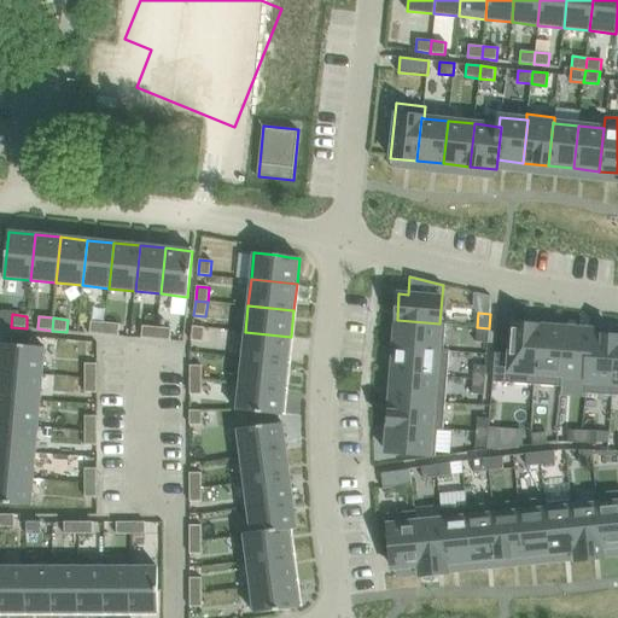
[(397,320),(395,347),(443,350),(445,324),(439,324),(397,320)]
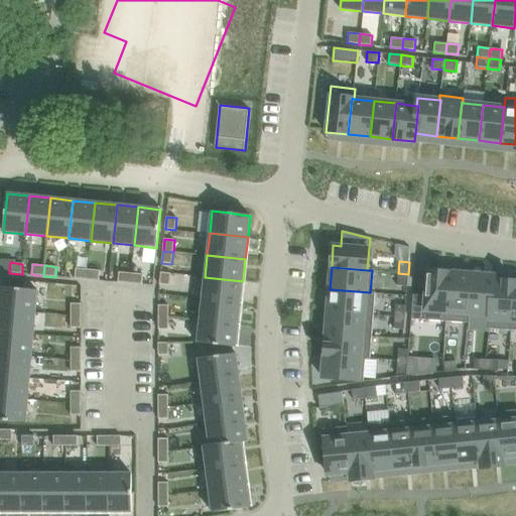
[(76,268),(75,278),(87,279),(88,269),(76,268)]
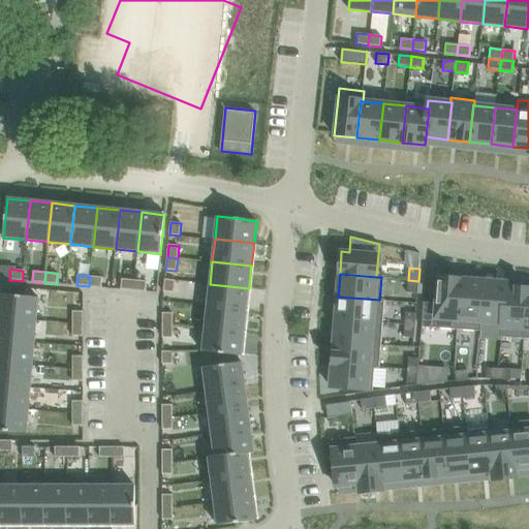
[(89,286),(101,287),(102,277),(90,276),(89,286)]
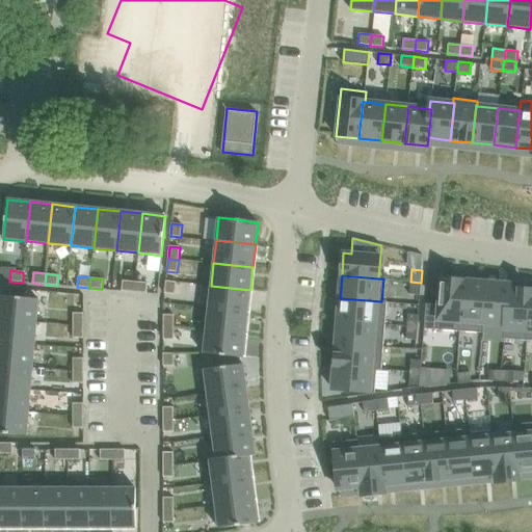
[(426,303),(424,328),(459,331),(463,281),(441,278),(439,304),(426,303)]
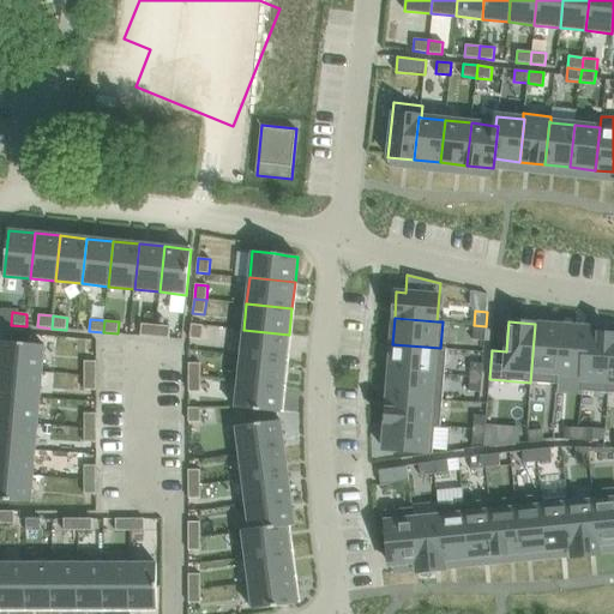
[(140,336),(155,337),(156,325),(142,324),(140,336)]
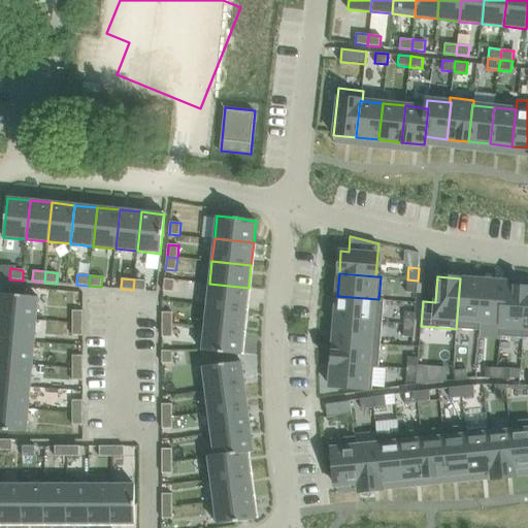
[(174,279),(164,278),(163,291),(164,291),(173,292),(174,279)]
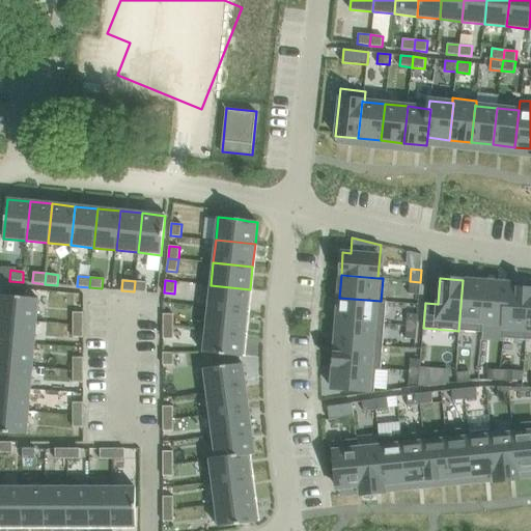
[(463,280),(458,331),(482,332),(483,323),(482,323),(485,282),(463,280)]
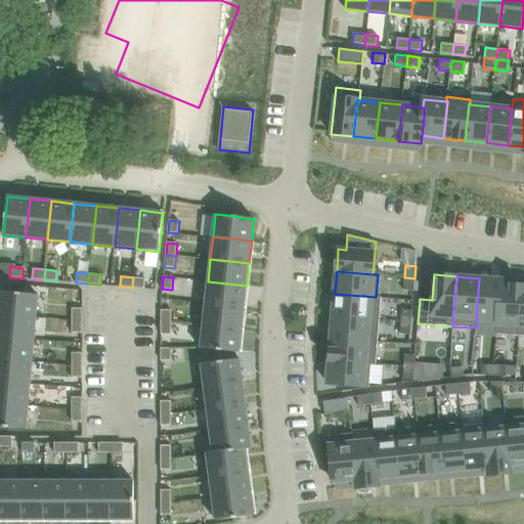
[(132,288),(144,289),(145,278),(133,277),(132,288)]
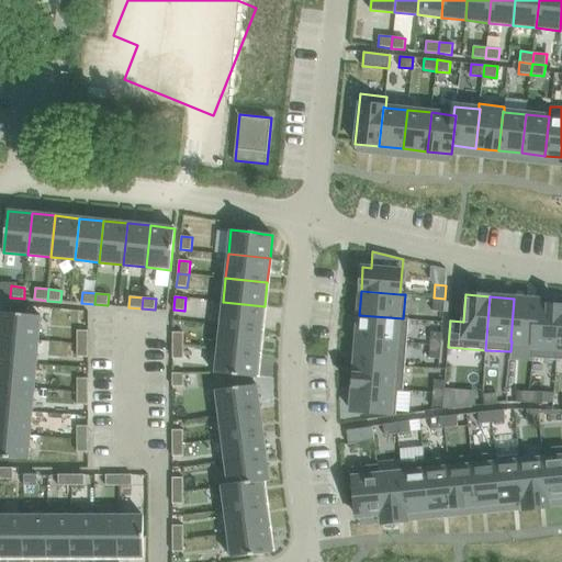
[(434,298),(433,311),(444,312),(445,299),(434,298)]
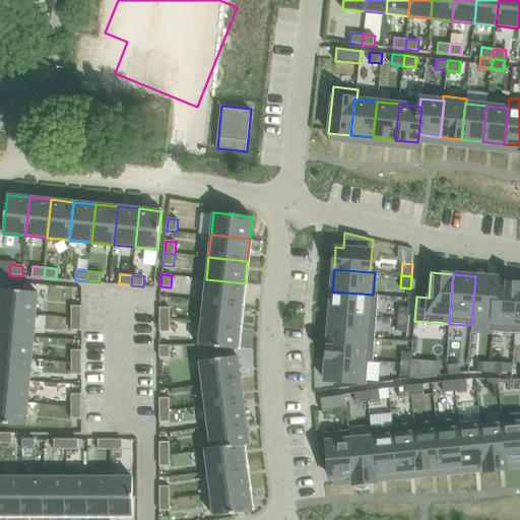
[(475,276),(472,316),(473,316),(494,317),(495,317),(498,281),(498,277),(475,276)]
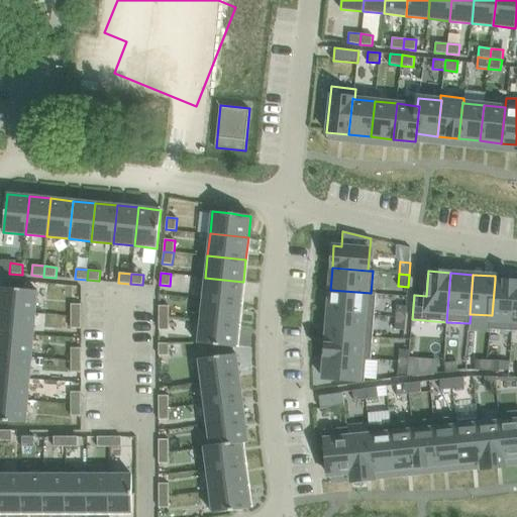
[(241,304),(243,282),(205,278),(203,300),(241,304)]
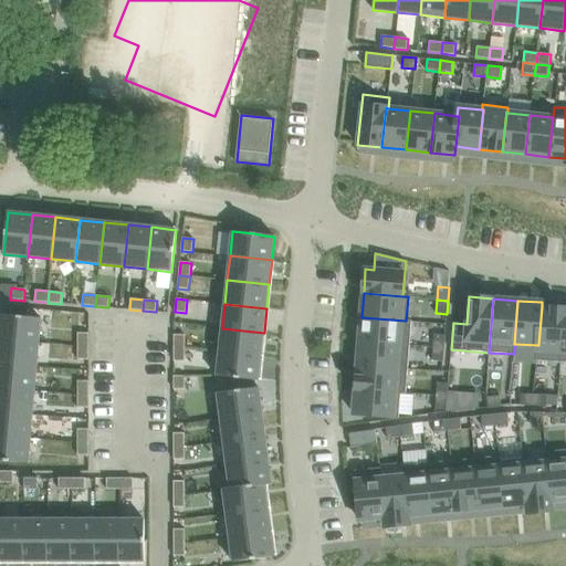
[(537,345),(535,360),(561,363),(565,308),(542,306),(538,345),(537,345)]
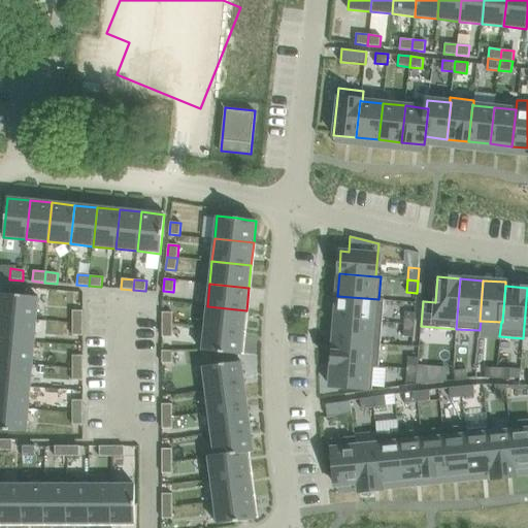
[(0,316),(36,320),(38,297),(23,296),(0,293),(0,316)]
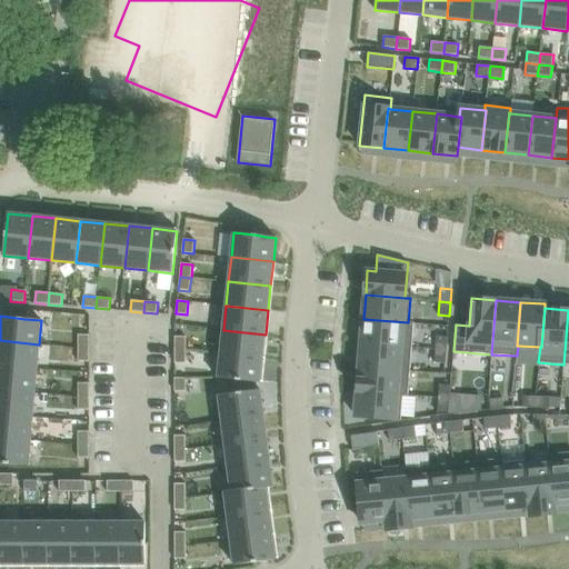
[(363,319),(361,343),(411,347),(413,322),(408,322),(363,319)]
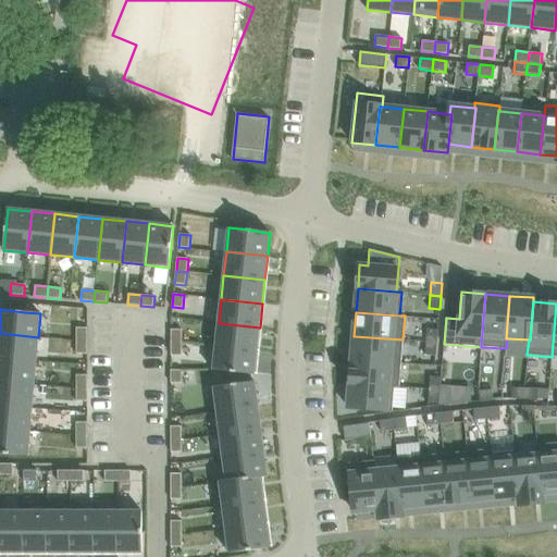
[(257,350),(260,327),(219,323),(215,346),(257,350)]
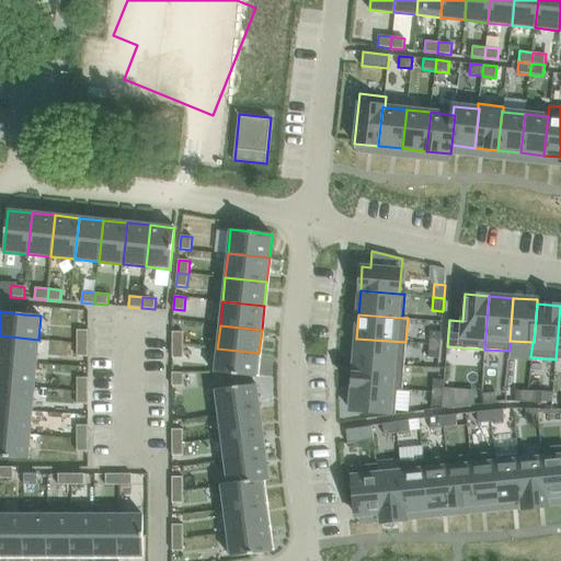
[(77,330),(77,343),(88,343),(88,330),(77,330)]
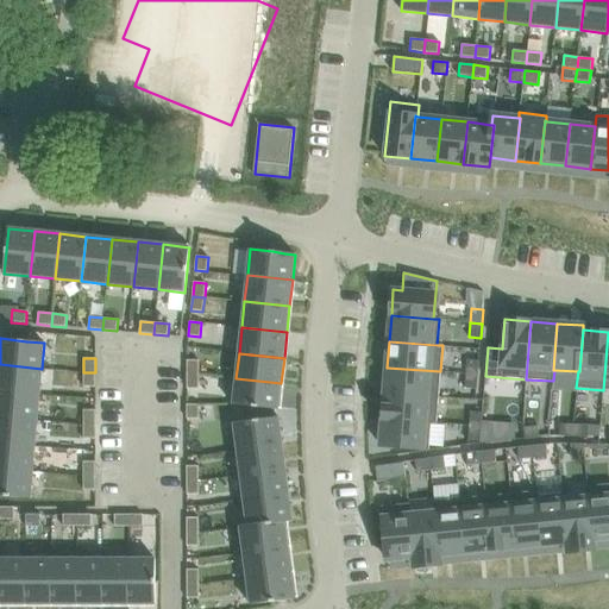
[(468,359),(466,374),(478,375),(479,360),(468,359)]
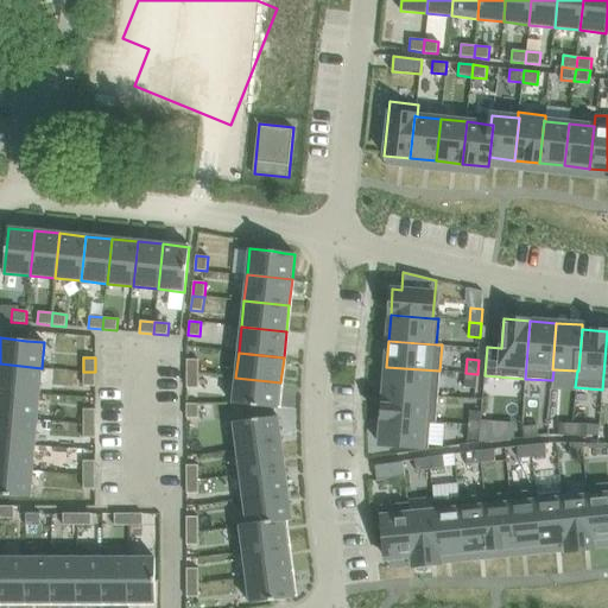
[(187,360),(187,374),(198,374),(198,360),(187,360)]
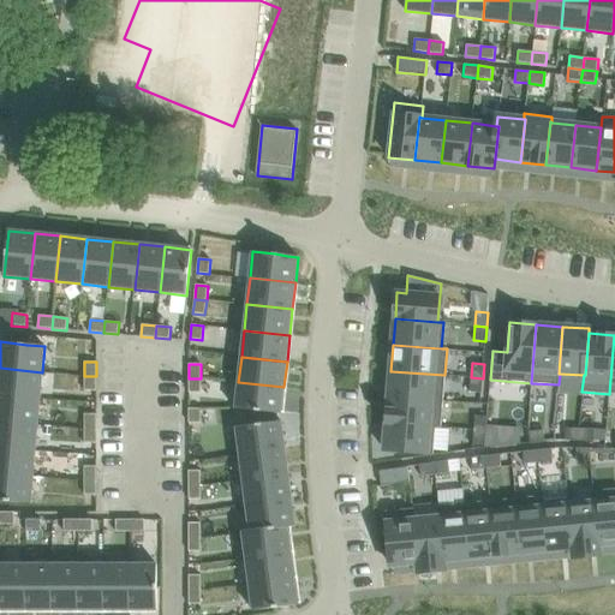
[(42,372),(0,368),(0,394),(40,399),(42,372)]
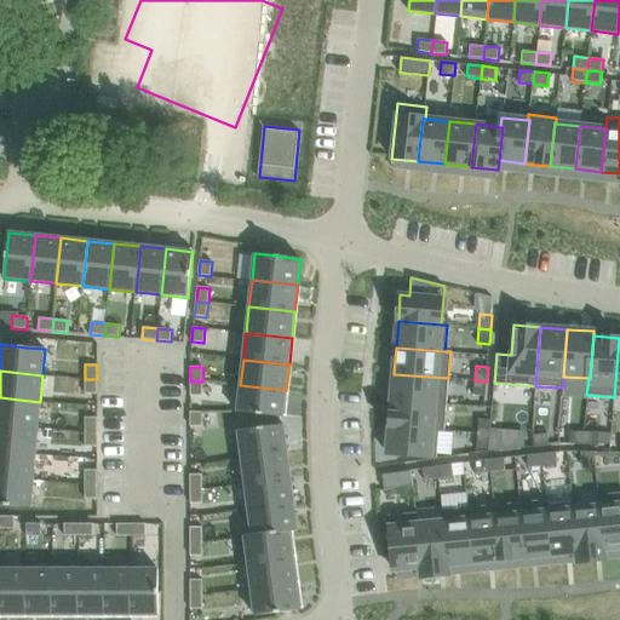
[(394,374),(391,400),(447,405),(448,378),(394,374)]
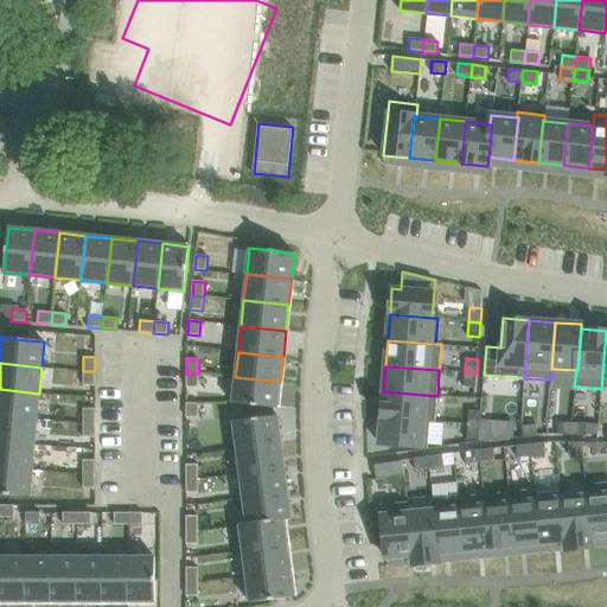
[(95,385),(95,371),(83,371),(83,385),(95,385)]
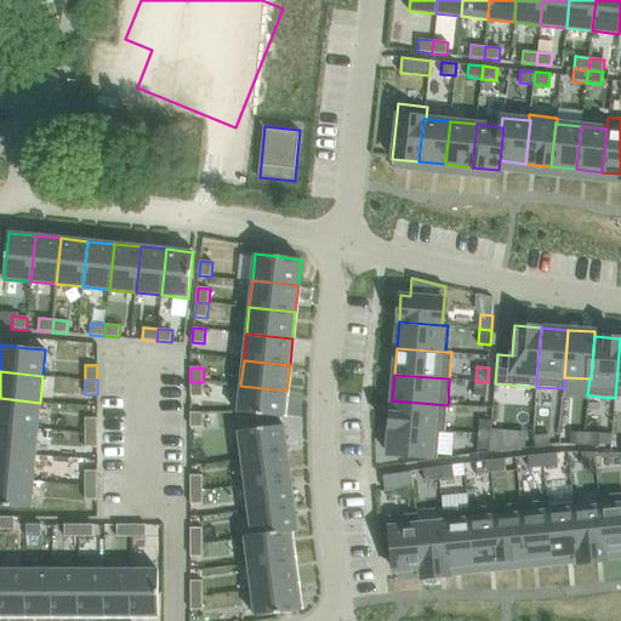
[(476,381),(474,396),(486,397),(488,382),(476,381)]
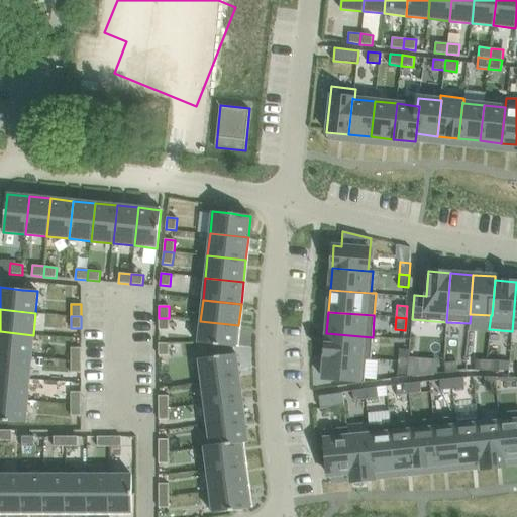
[(159,318),(159,330),(169,330),(169,318),(159,318)]
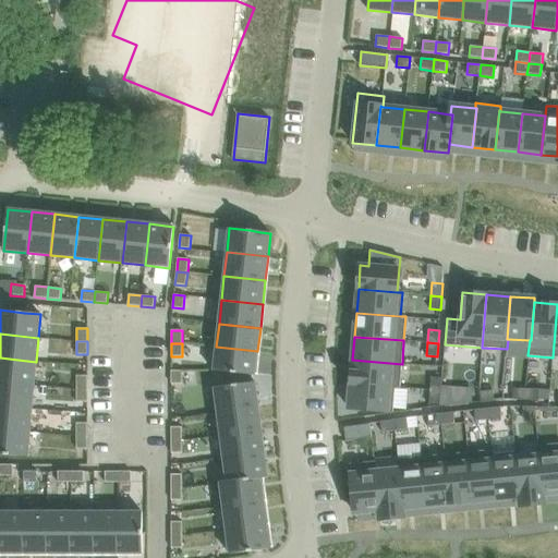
[(255,375),(257,351),(216,347),(214,371),(227,373),(253,375),(255,375)]
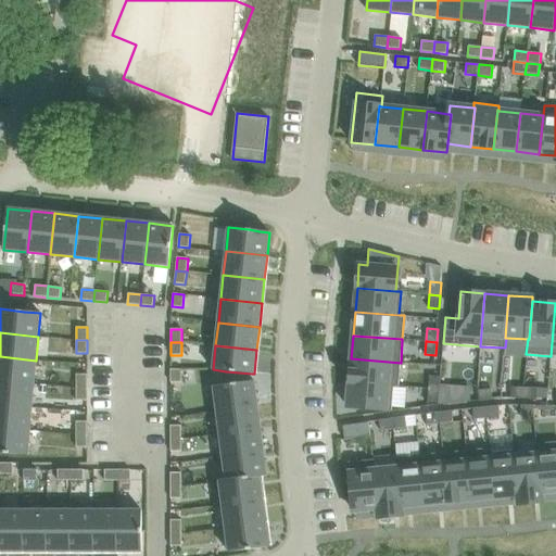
[(0,380),(34,384),(36,361),(0,356),(0,380)]
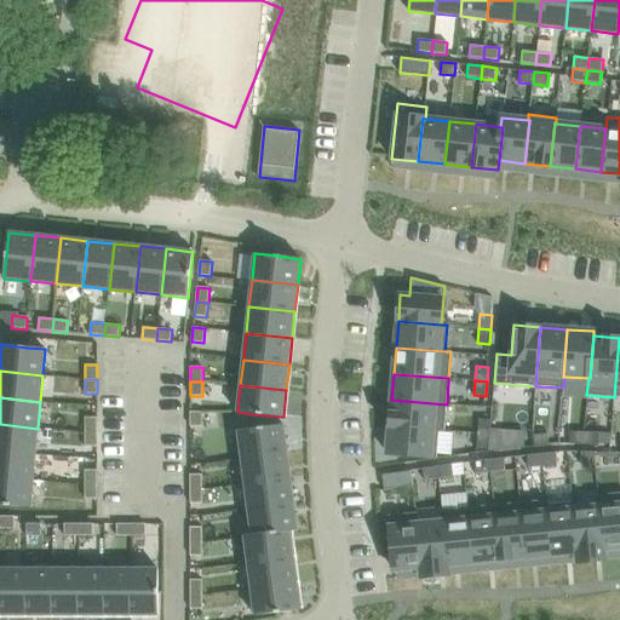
[(391,400),(390,426),(438,430),(438,431),(445,431),(447,405),(391,400)]
